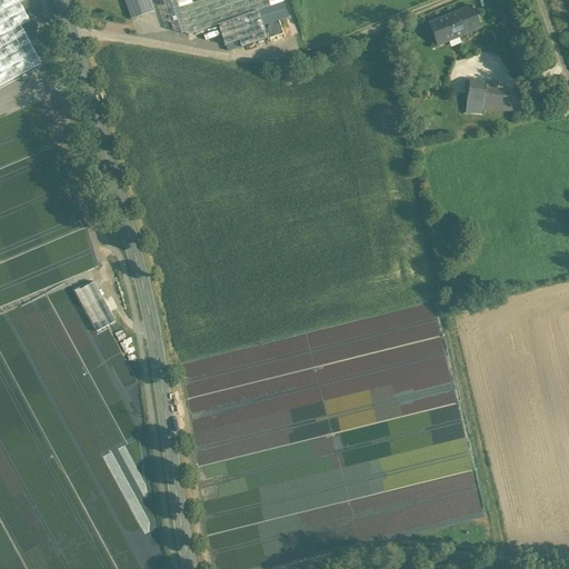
[(125,0),(131,19),(152,11),(148,0),(125,0)]
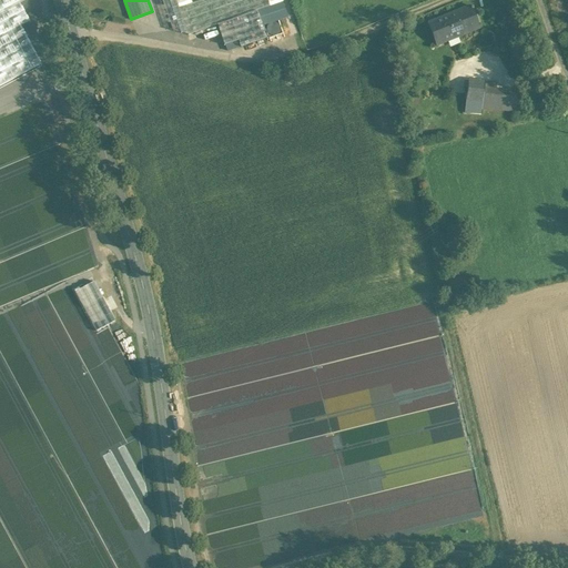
[(161,0),(172,30),(188,36),(175,0),(161,0)]
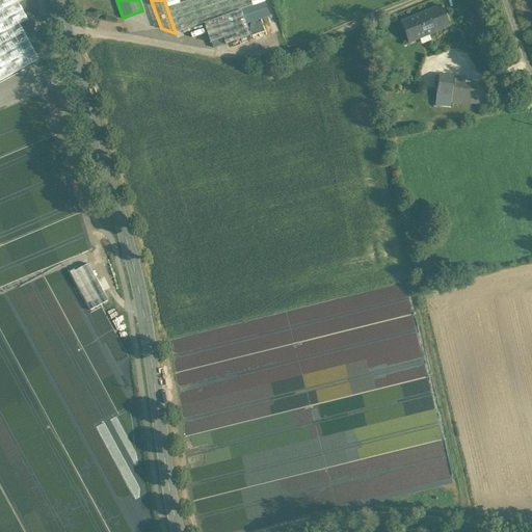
[(264,2),(263,0),(187,0),(180,3),(179,0),(164,0),(176,33),(204,23),(240,10),(264,2)]
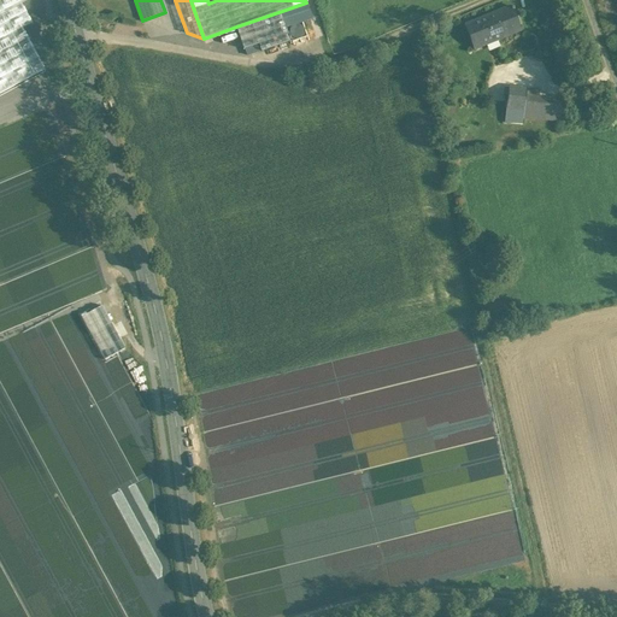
[(511,7),(485,18),(493,41),(519,30),(511,7)]
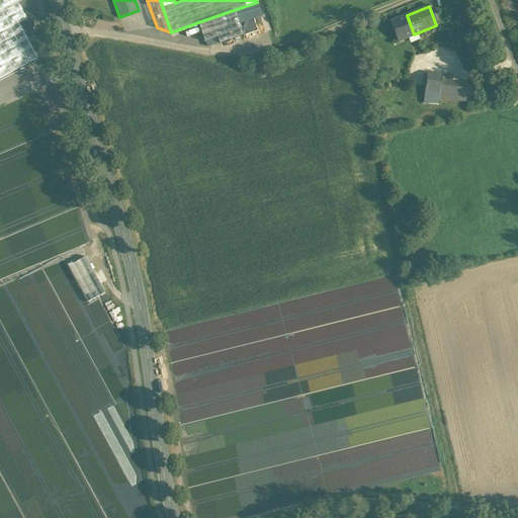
[(263,26),(264,21),(263,17),(260,13),(256,10),(252,9),(247,10),(243,13),(240,17),(240,22),(241,26),(243,30),(247,33),(252,34),(257,33),(261,30),(263,26)]
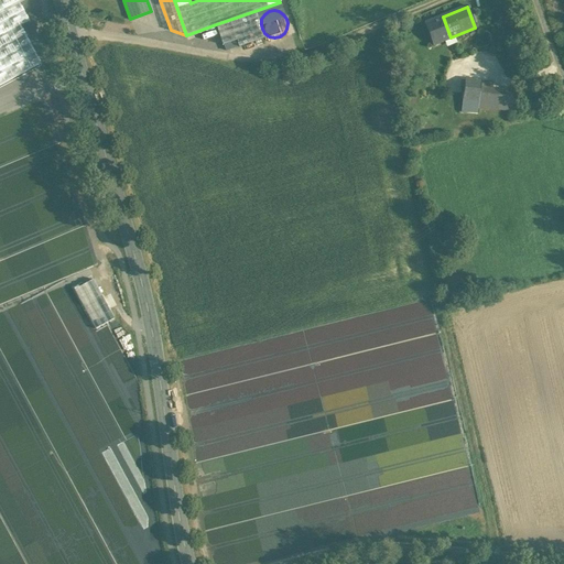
[(255,11),(216,24),(223,45),(236,41),(238,47),(264,39),(255,11)]
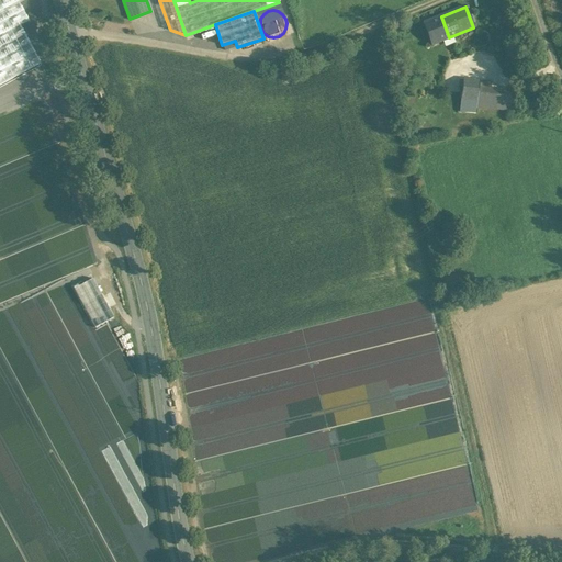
[(441,17),(425,23),(433,44),(449,37),(441,17)]
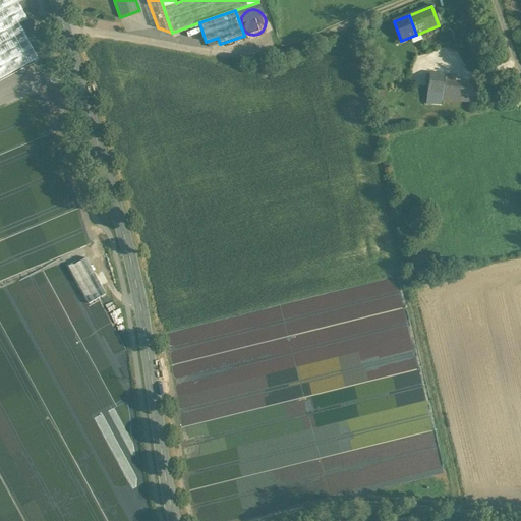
[(445,74),(429,73),(427,92),(443,93),(444,80),(445,74)]
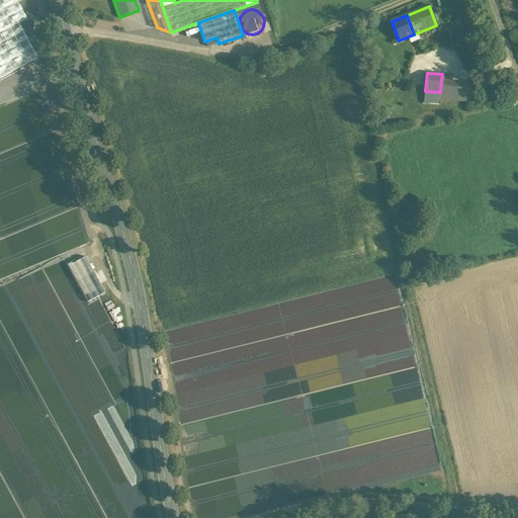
[(471,84),(441,80),(440,92),(439,99),(469,102),(471,84)]
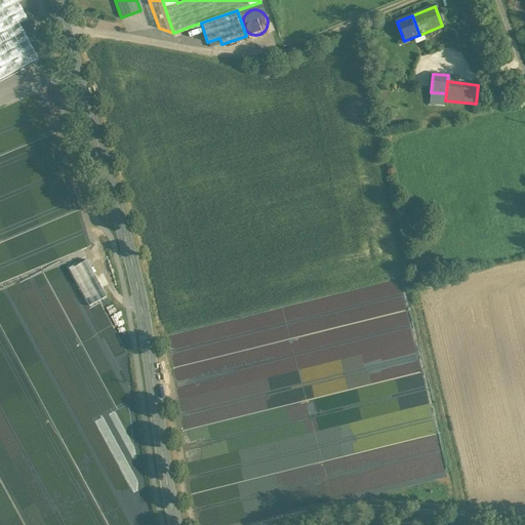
[(89,259),(69,269),(87,307),(108,297),(89,259)]
